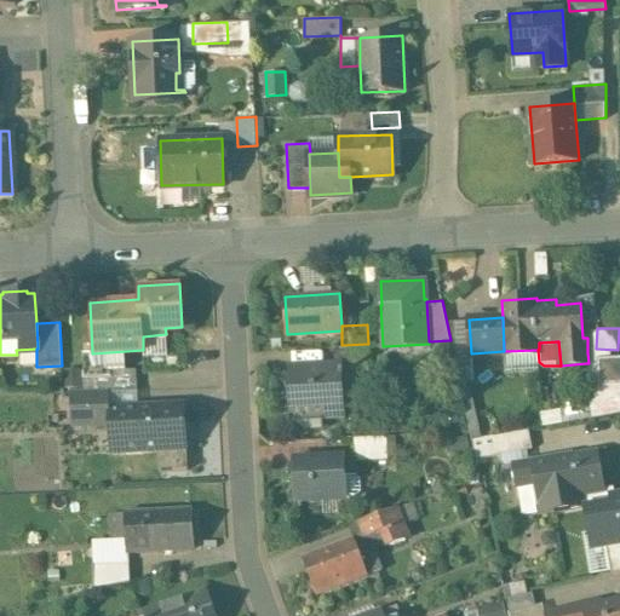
[(342,345),(334,346),(334,363),(336,372),(340,372),(359,370),(369,370),(368,344),(342,345)]
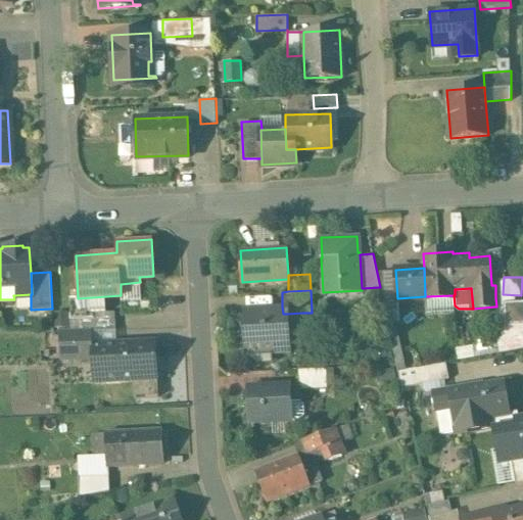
[(509,295),(495,297),(496,306),(494,306),(497,323),(522,322),(522,321),(522,302),(510,303),(509,295)]
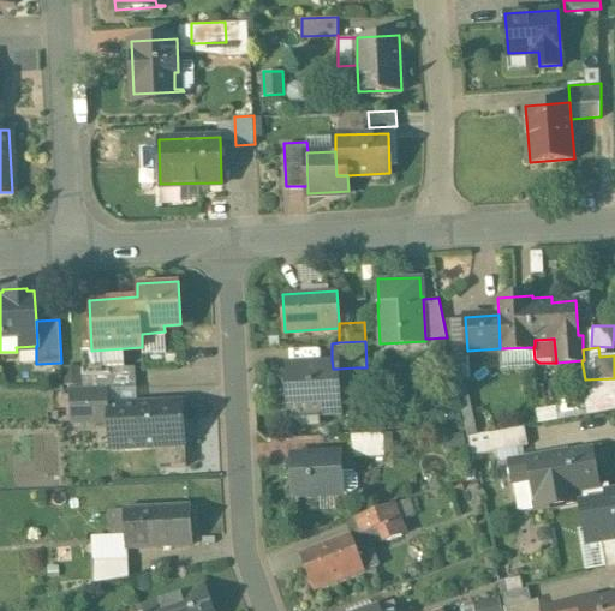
[(332,360),(287,363),(290,408),(292,408),(292,405),(308,405),(308,407),(310,407),(320,406),(338,406),(340,406),(340,402),(338,369),(333,369),(332,360)]
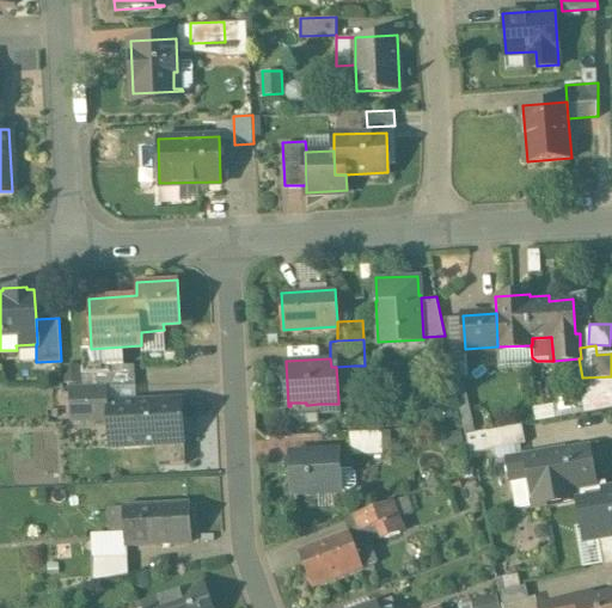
[(135,363),(93,364),(95,385),(135,384),(135,363)]
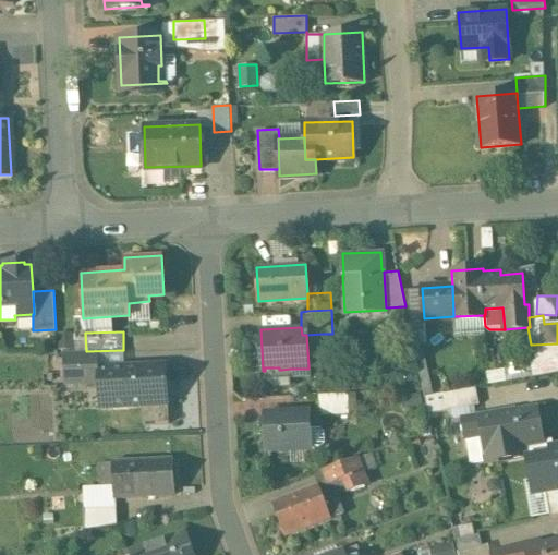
[(85,333),(74,333),(75,351),(86,351),(85,333)]
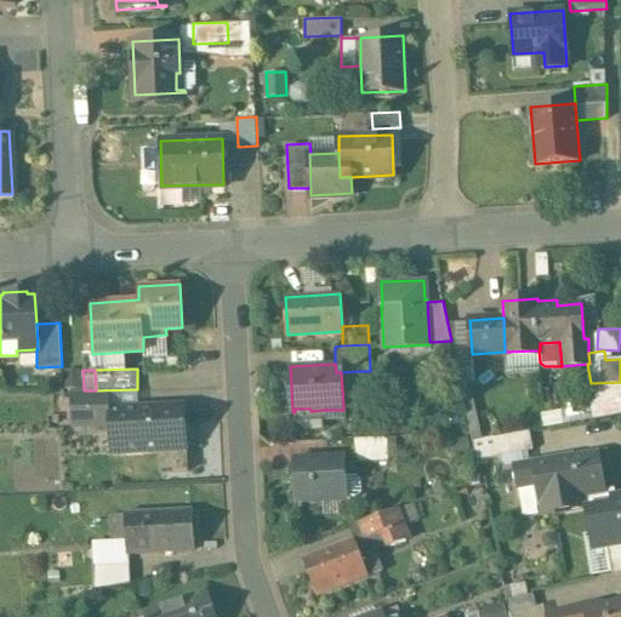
[(359,371),(341,372),(343,406),(362,405),(359,371)]
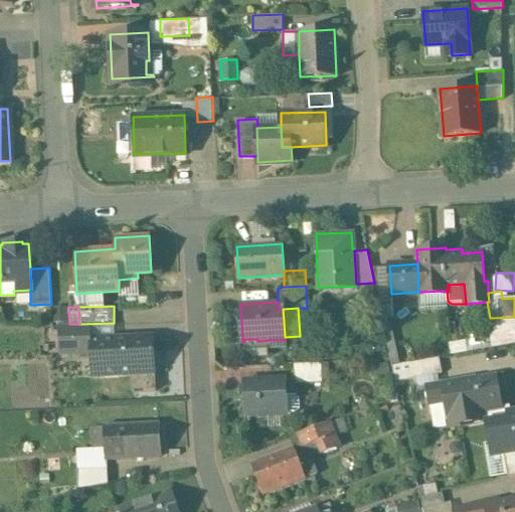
[(514,323),(514,317),(490,318),(492,328),(490,328),(493,346),(514,342),(514,323)]
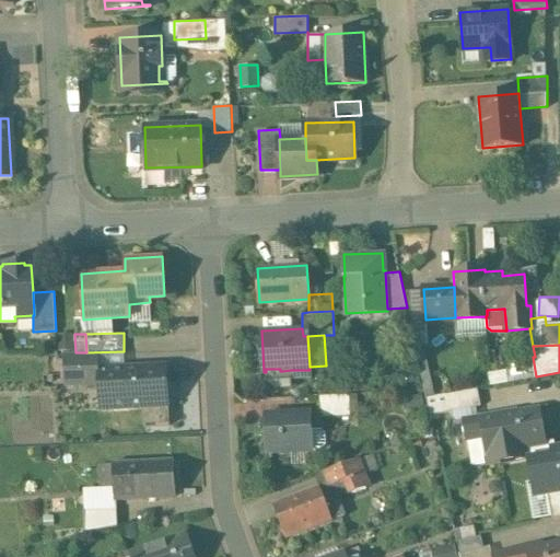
[(97,355),(63,355),(65,383),(98,382),(97,355)]
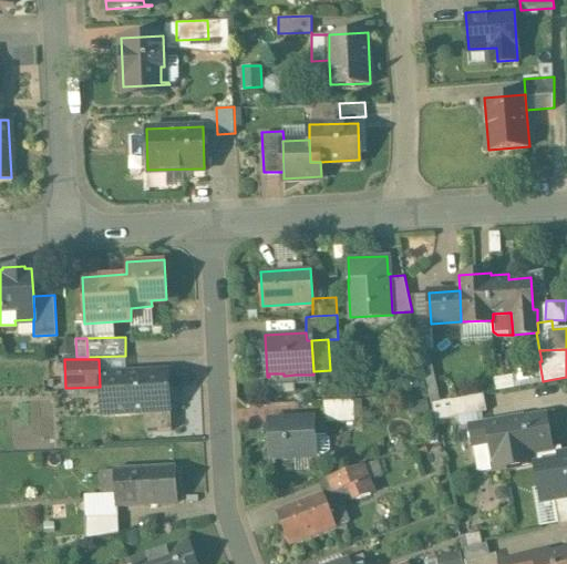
[(168,370),(113,372),(115,411),(145,410),(146,430),(172,429),(171,409),(168,370)]
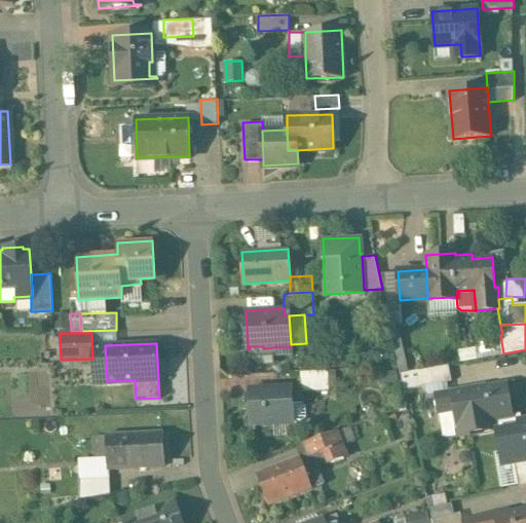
[(263,346),(250,346),(250,349),(248,349),(248,365),(274,364),(273,347),(265,348),(263,348),(263,346)]
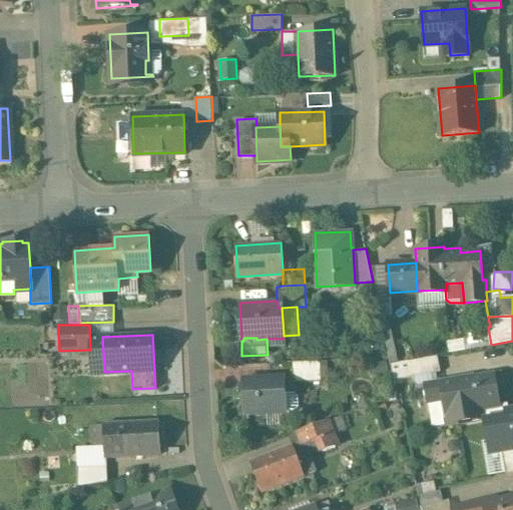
[(337,342),(319,343),(320,355),(338,355),(337,342)]
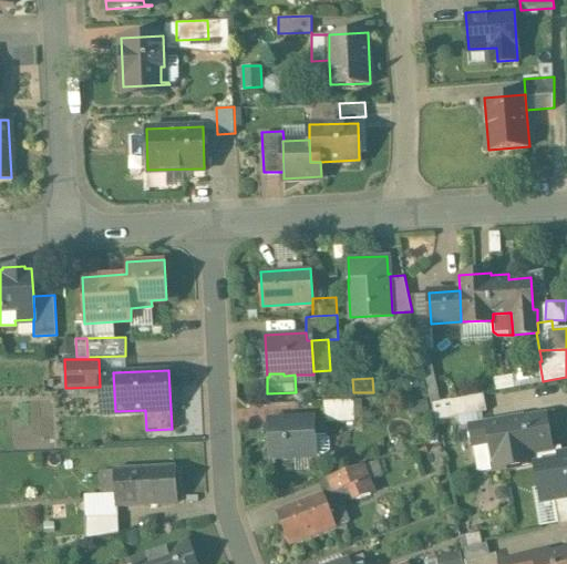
[(483,392),(451,398),(431,401),(435,419),(486,410),(483,392)]
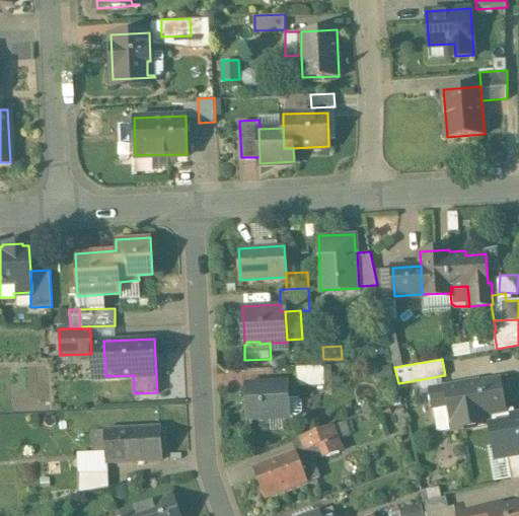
[(323,364),(295,366),(296,384),(324,383),(323,364)]
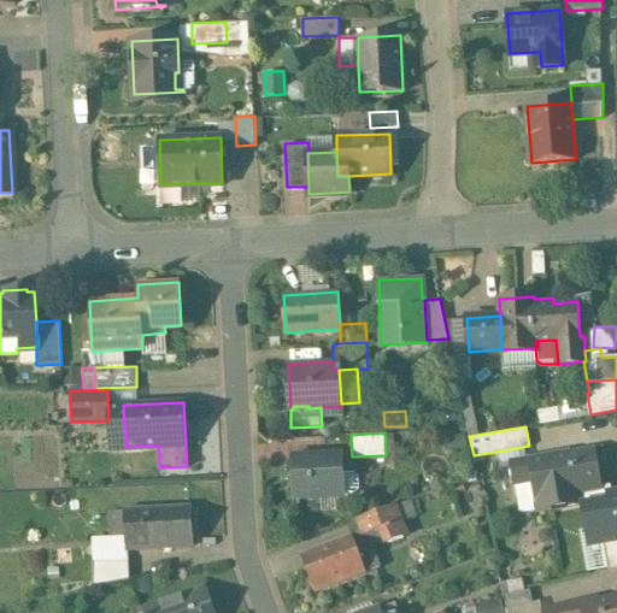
[(569,449),(511,460),(515,483),(516,483),(534,479),(539,507),(539,510),(582,502),(580,490),(600,487),(594,451),(570,454),(569,449)]
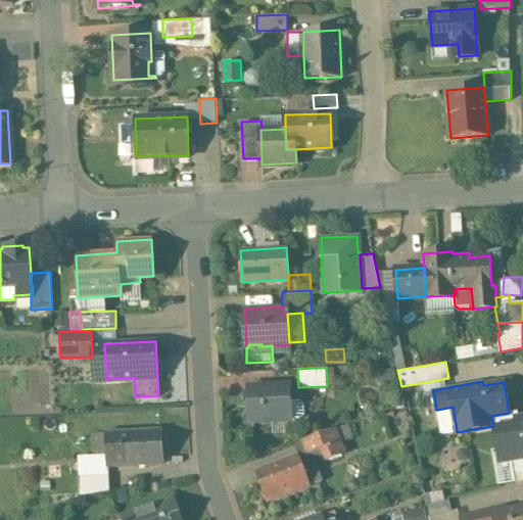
[(290,385),(247,387),(248,420),(292,418),(291,400),(290,385)]
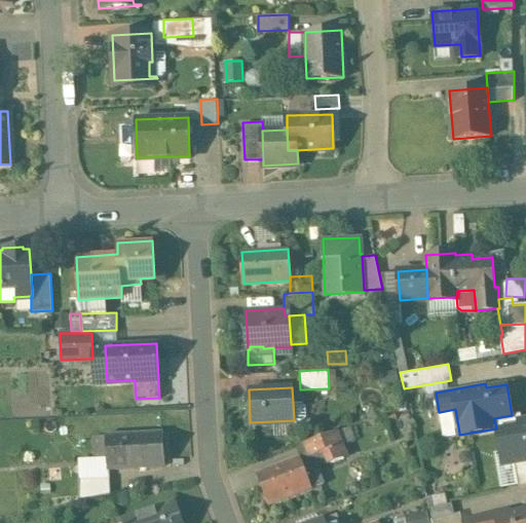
[(302,402),(293,403),(294,420),(302,419),(306,415),(305,406),(302,402)]
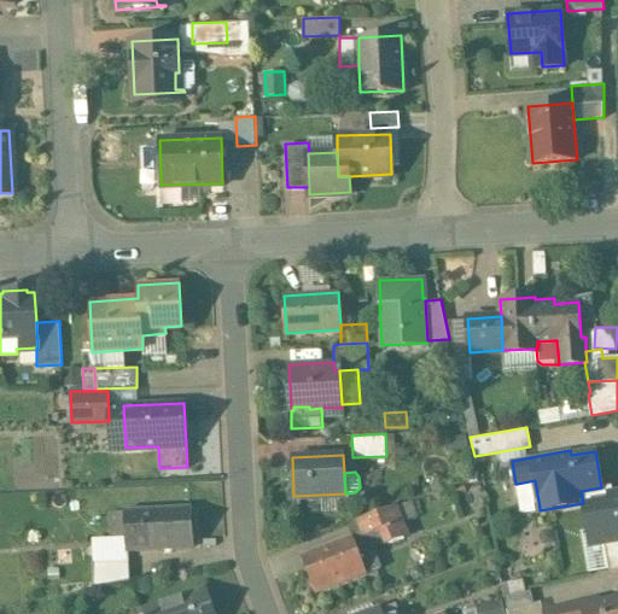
[(535,480),(517,484),(522,510),(540,508),(535,480)]
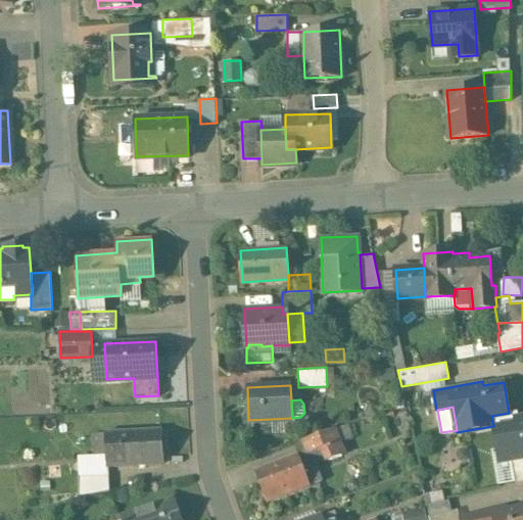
[(522,411),(509,413),(491,416),(493,426),(500,460),(512,458),(522,455),(522,411)]
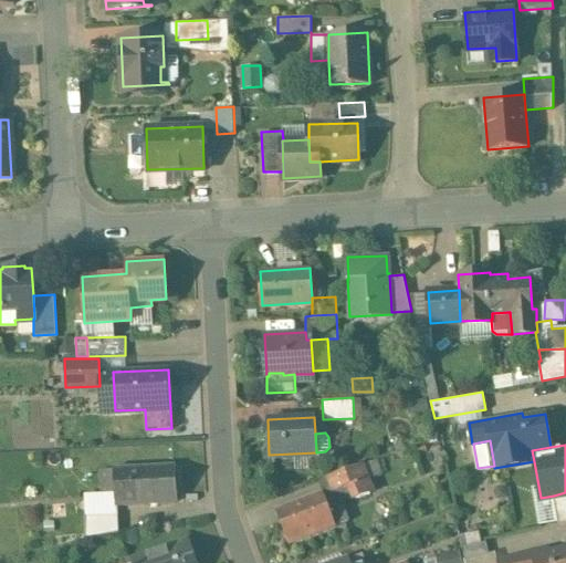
[(362,464),(328,476),(334,490),(350,485),(356,497),(370,491),(365,479),(367,478),(362,464)]
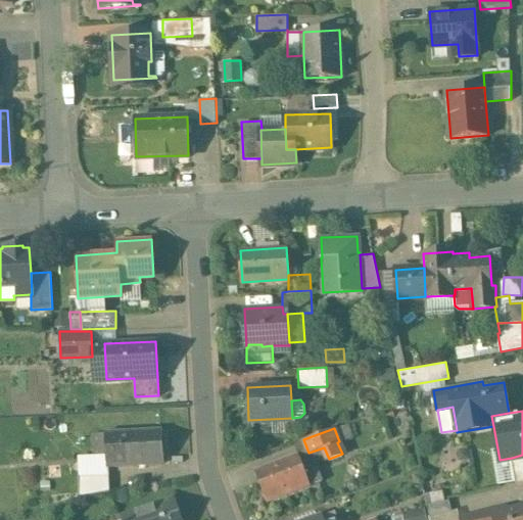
[(160,429),(105,432),(106,456),(107,466),(162,463),(160,429)]
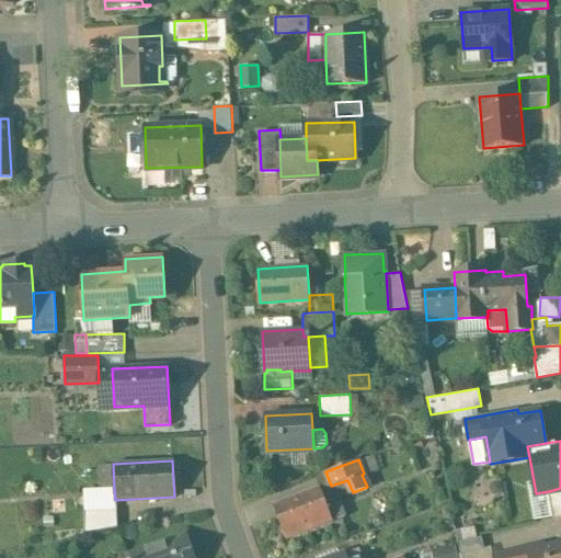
[(113,464),(100,465),(102,490),(114,489),(113,464)]
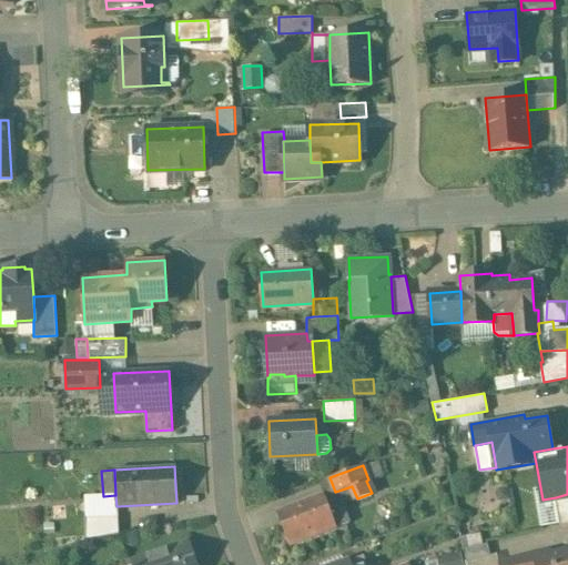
[(324,494),(277,512),(290,544),(336,526),(324,494)]
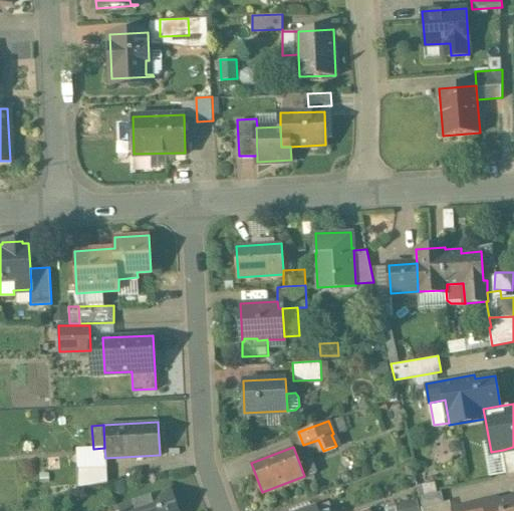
[(513,447),(503,450),(507,473),(513,471),(513,447)]
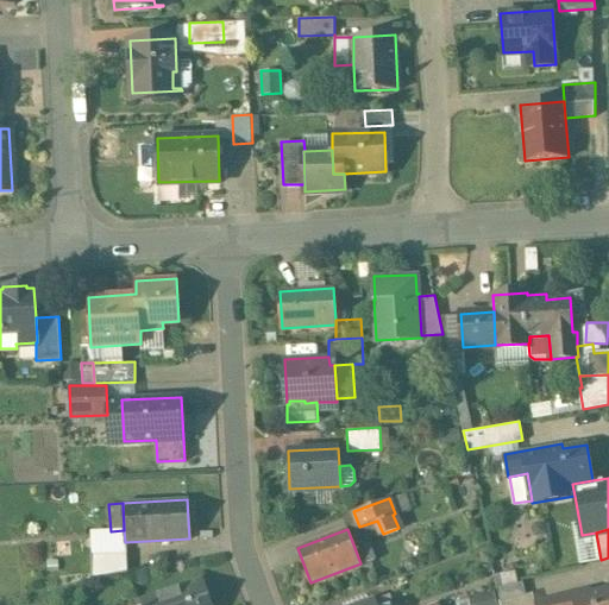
[(127,553),(92,554),(92,578),(127,571),(127,553)]
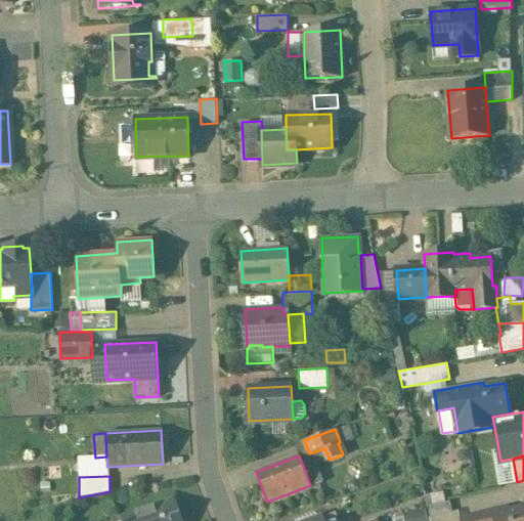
[(180,520),(172,498),(119,518),(119,520),(180,520)]
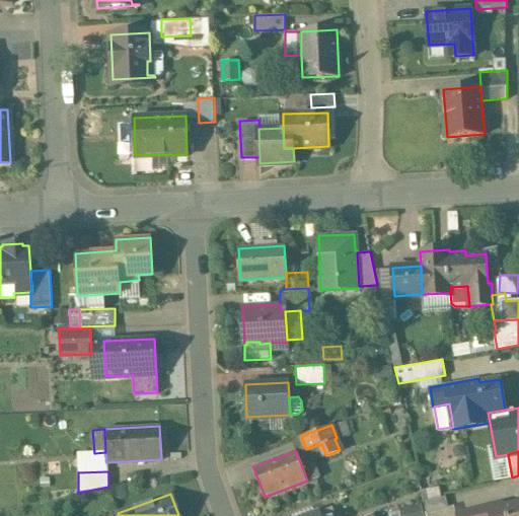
[(445,496),(423,501),(426,512),(448,507),(445,496)]
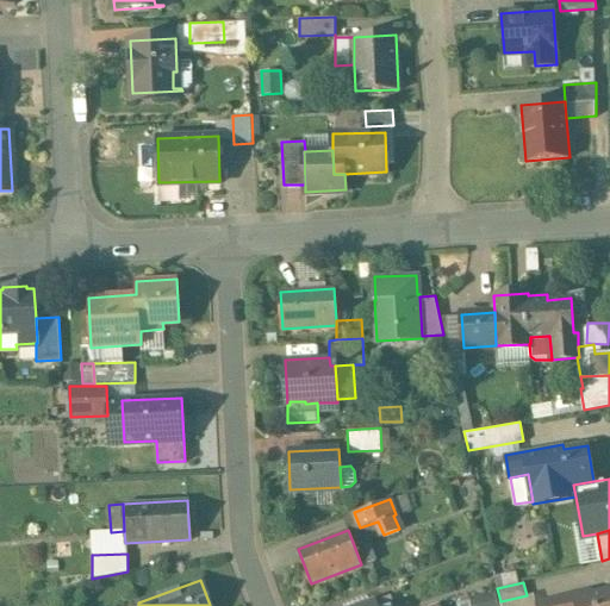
[(592,591),(536,604),(536,605),(609,605),(609,591),(593,595),(592,591)]
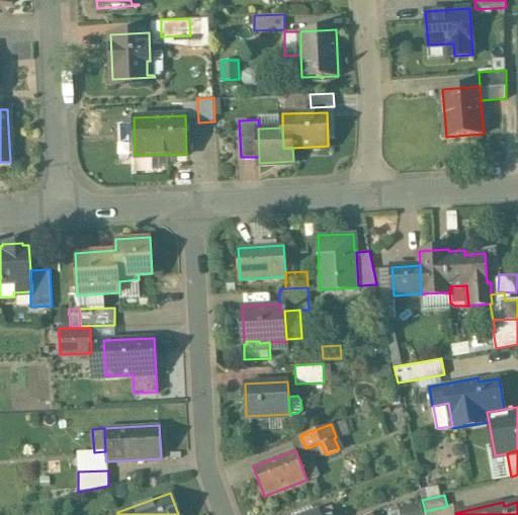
[(318,510),(304,514),(335,514),(332,505),(318,510)]
